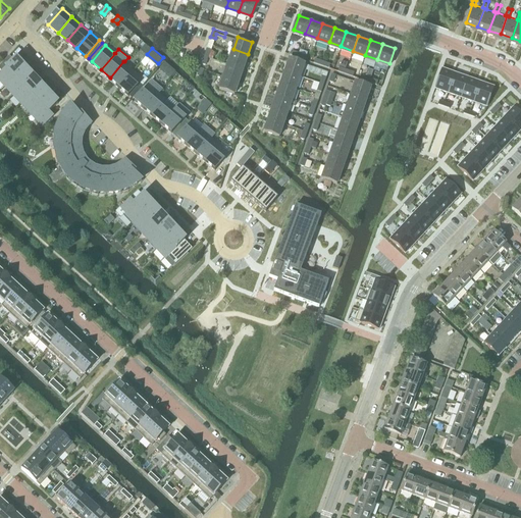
[(229,56),(227,61),(228,61),(229,61),(244,66),(248,54),(233,49),(230,57),(229,56)]
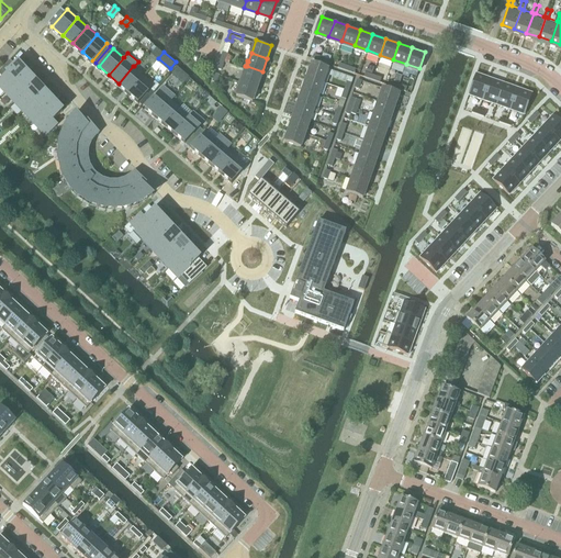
[(0,76),(0,81),(7,89),(27,69),(19,59),(13,64),(8,59),(0,67),(0,73),(1,75),(0,76)]
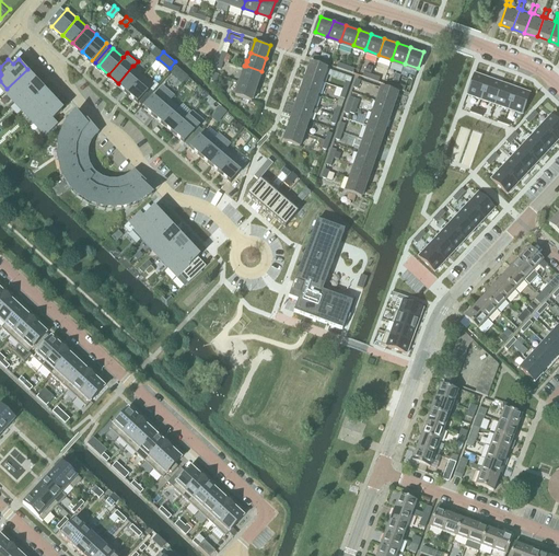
[(307,72),(323,78),(326,70),(328,65),(312,59),(307,72)]
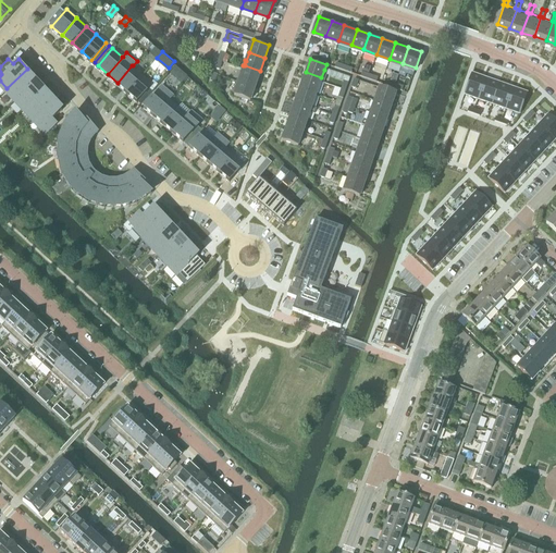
[(175,72),(180,65),(176,62),(171,69),(175,72)]
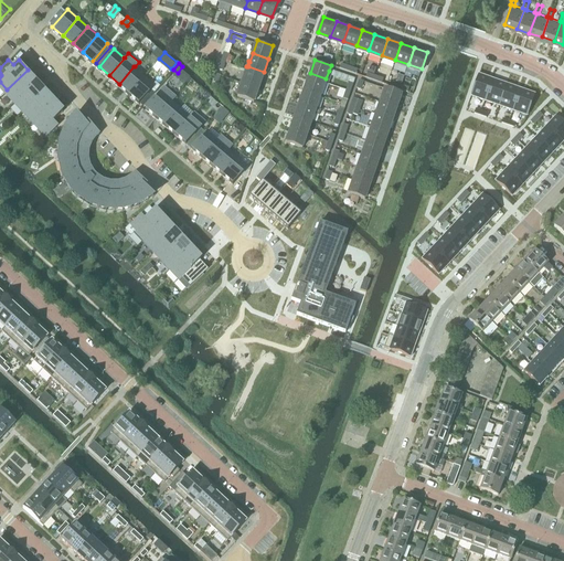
[(144,75),(135,66),(134,66),(119,84),(129,92),(144,75)]
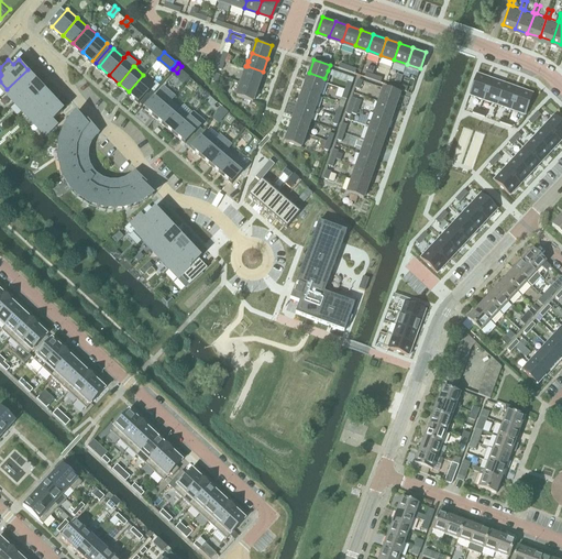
[(243,73),(241,78),(242,79),(242,78),(259,85),(263,72),(248,66),(246,66),(244,73),(243,73)]
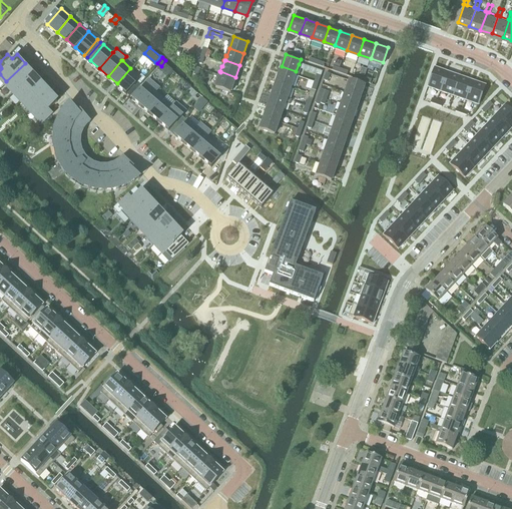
[(14,89),(33,71),(25,63),(6,81),(14,89)]
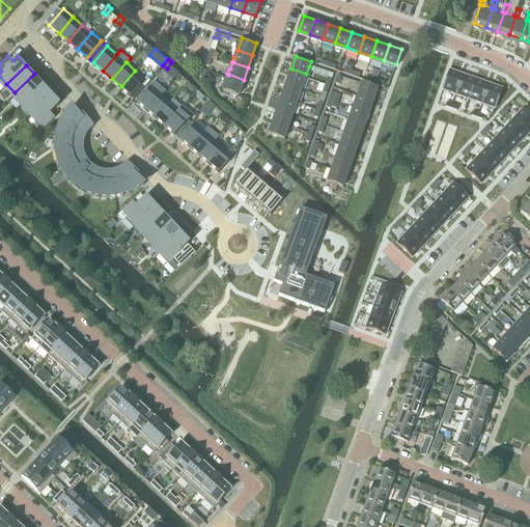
[(450,65),(443,86),(456,91),(464,71),(450,65)]
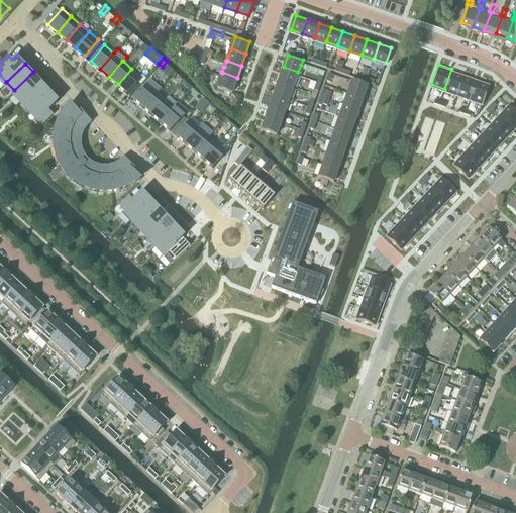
[(294,84),(298,72),(284,67),(280,79),(294,84)]
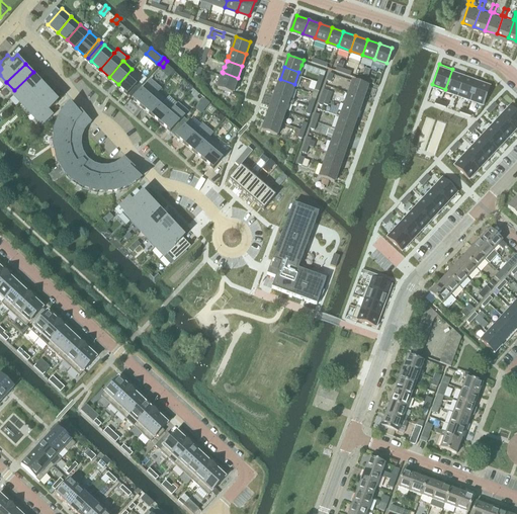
[(132,69),(118,84),(128,92),(142,77),(132,69)]
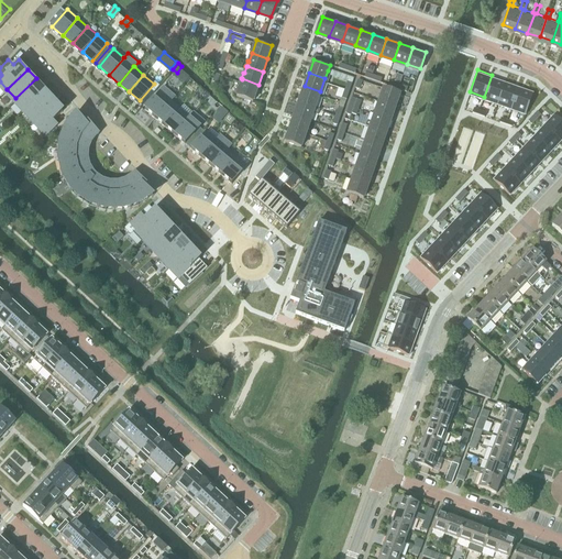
[(492,75),(484,97),(498,101),(506,79),(492,75)]
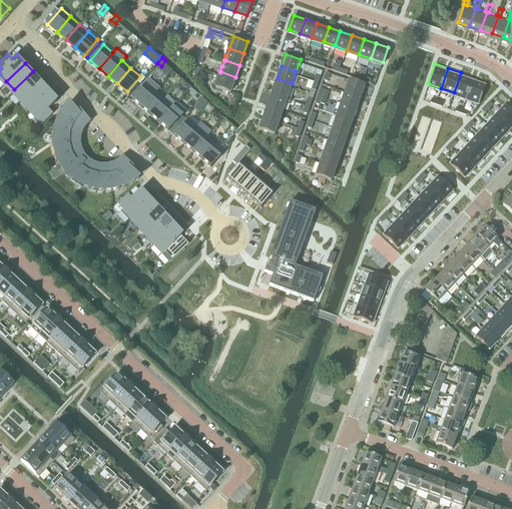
[(22,98),(41,80),(33,71),(14,89),(22,98)]
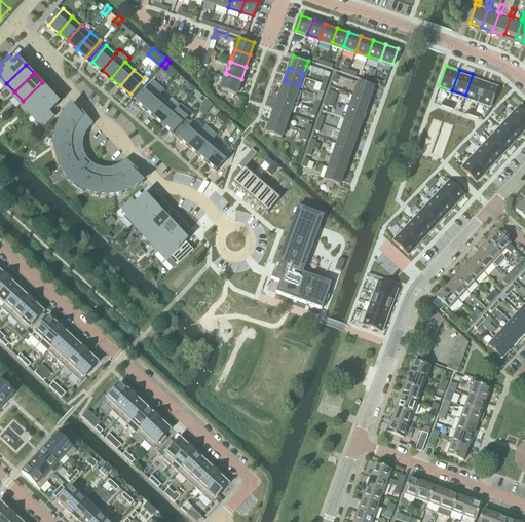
[(237,91),(241,79),(226,73),(226,74),(222,86),(237,91)]
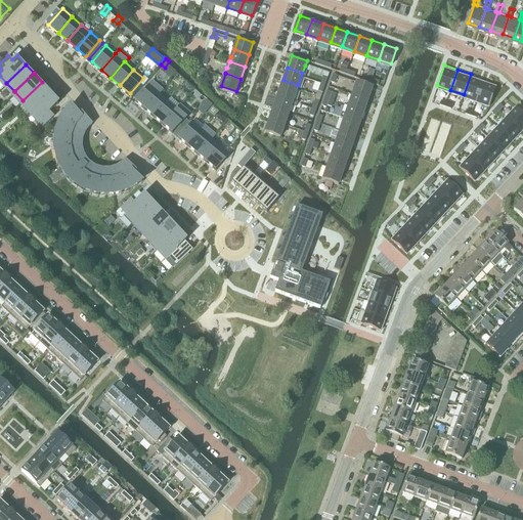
[(471,74),(464,94),(476,98),(483,79),(471,74)]
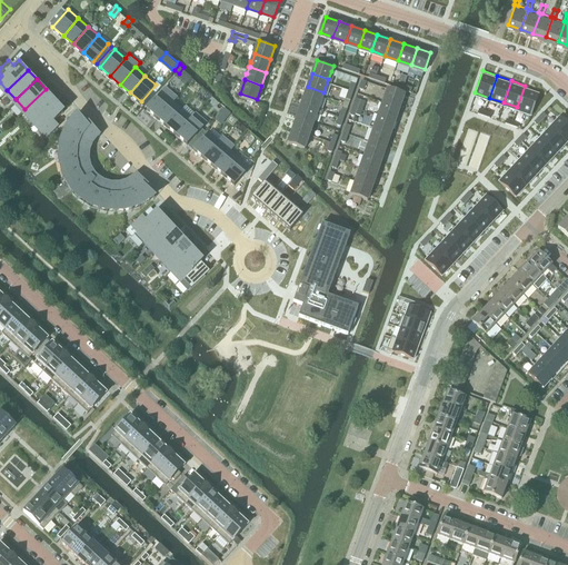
[(172,99),(177,93),(167,85),(147,107),(158,116),(172,99)]
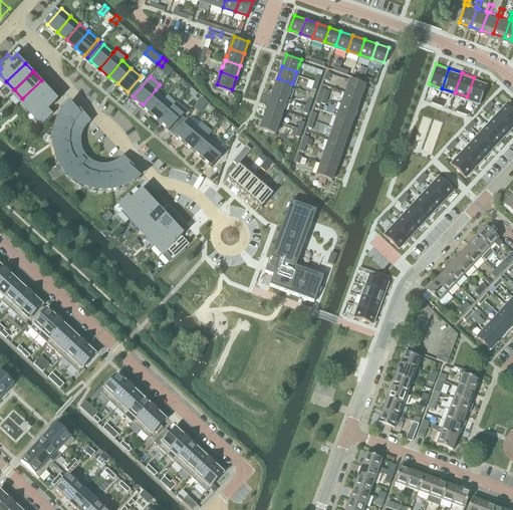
[(347,89),(361,94),(365,82),(351,77),(347,89)]
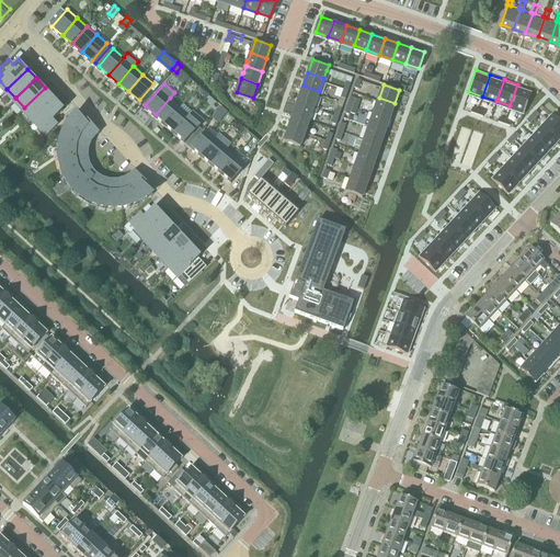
[(517,84),(510,105),(524,111),(532,89),(517,84)]
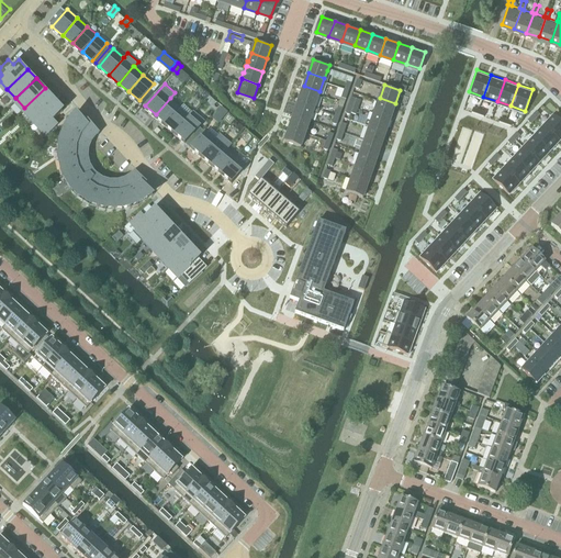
[(315,104),(320,91),(304,86),(300,99),(315,104)]
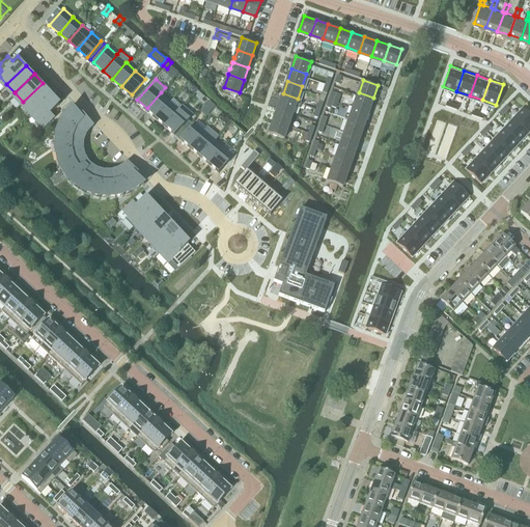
[(31,111),(51,91),(43,83),(23,102),(31,111)]
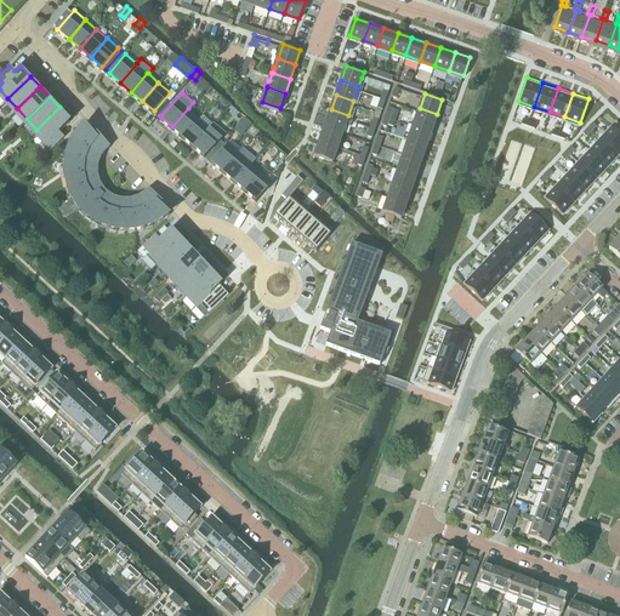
[(386,113),(397,117),(400,107),(394,104),(394,106),(390,103),(386,113)]
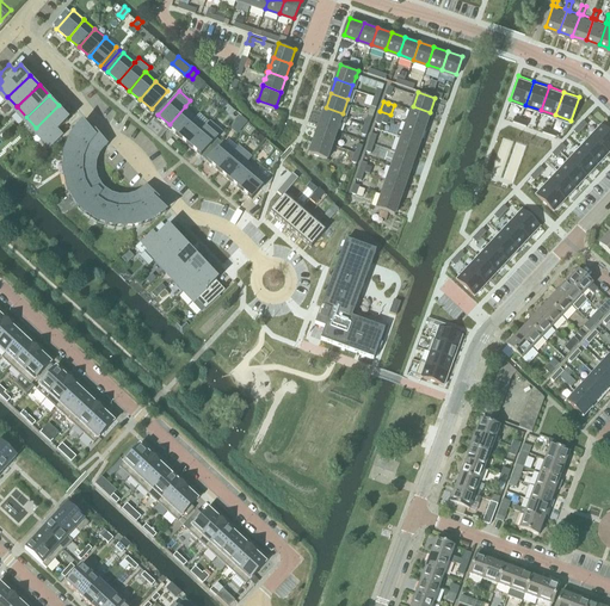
[(59,105),(36,128),(50,143),(63,133),(59,127),(69,117),(59,105)]
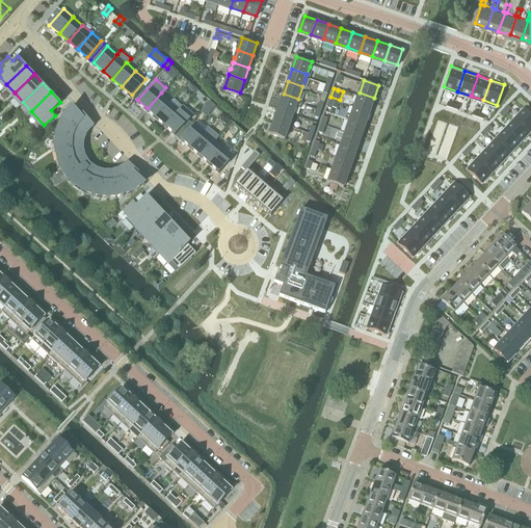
[(170,100),(161,93),(148,108),(157,116),(170,100)]
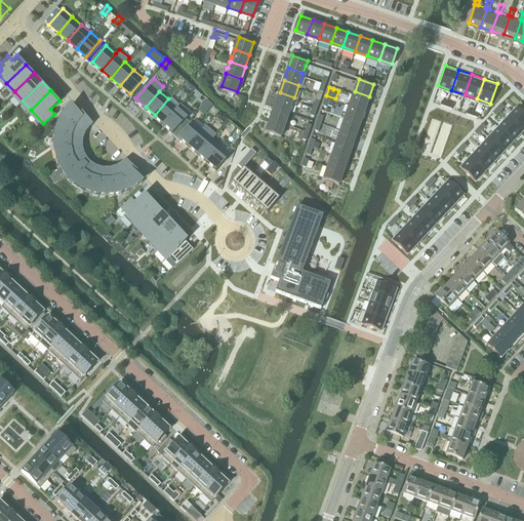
[(365,109),(369,96),(355,91),(351,104),(365,109)]
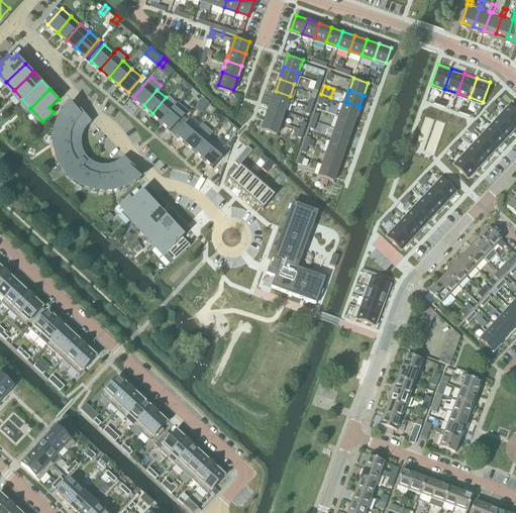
[(295,97),(290,96),(276,91),(272,103),(286,108),(288,101),(293,103),(295,97)]
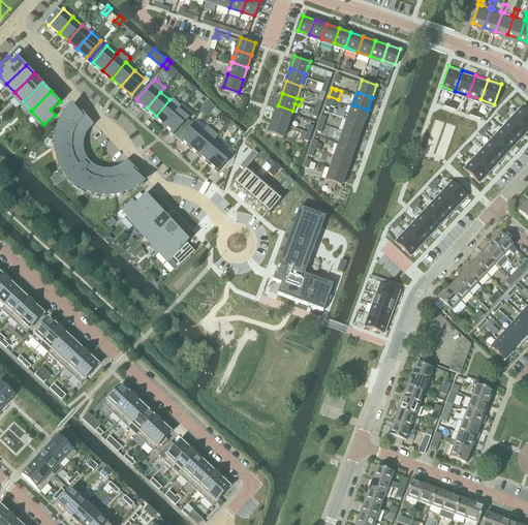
[(337,105),(338,99),(329,96),(327,103),(331,105),(332,103),(337,105)]
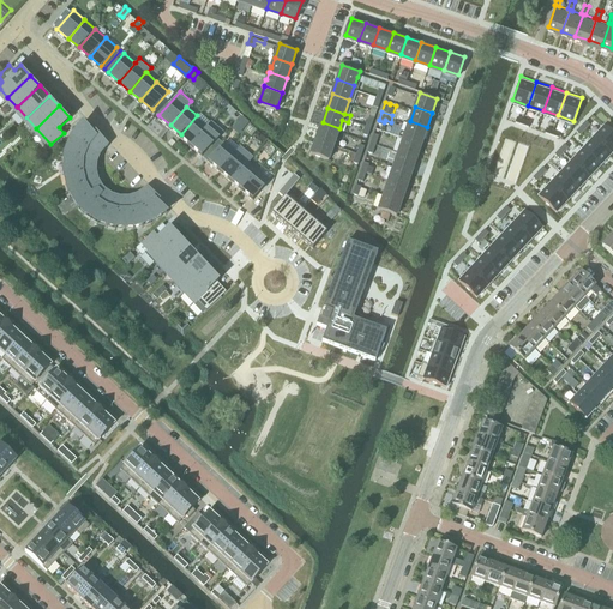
[(208,125),(197,115),(181,134),(192,144),(208,125)]
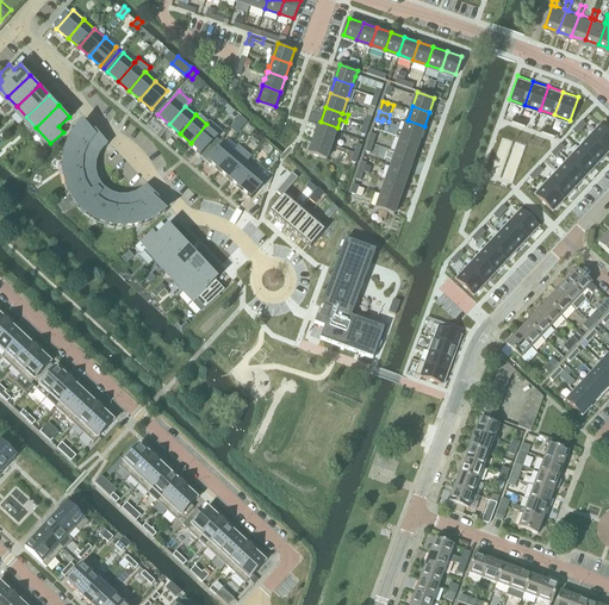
[(206,124),(191,143),(202,153),(222,128),(211,118),(206,124)]
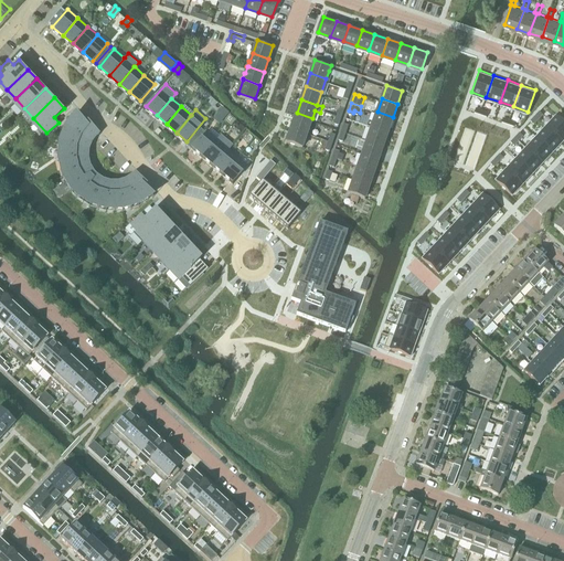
[(378,112),(373,109),(372,112),(369,109),(368,112),(365,110),(364,114),(360,113),(358,118),(369,123),(372,124),(389,130),(393,117),(378,112)]
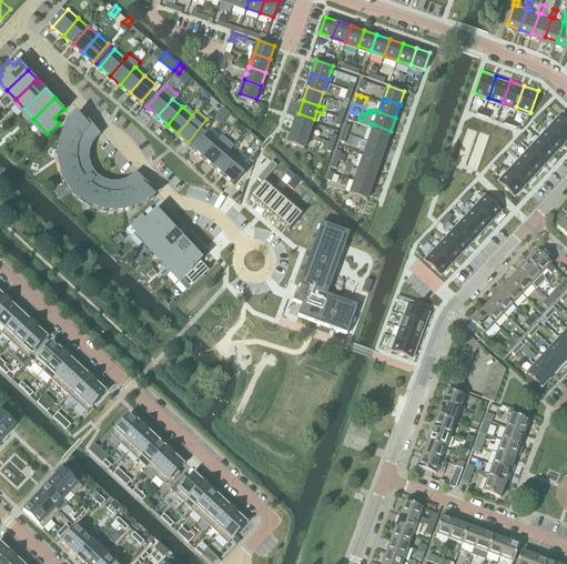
[(566,119),(559,112),(549,123),(566,138),(566,119)]
